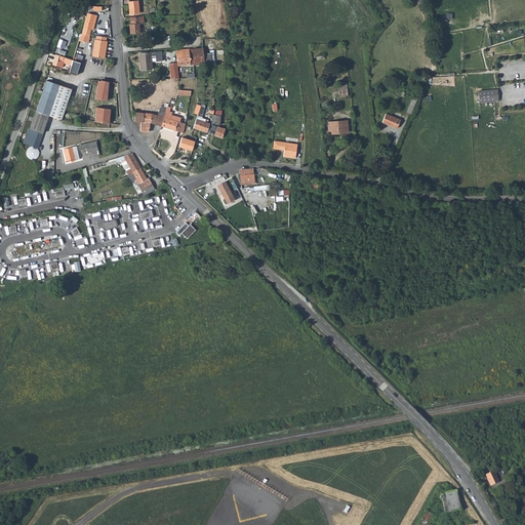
[(138,1),(129,1),(130,14),(139,13),(138,1)]
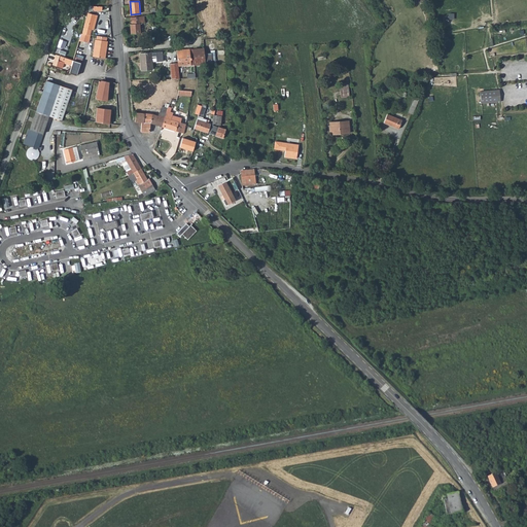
[(79,41),(89,43),(90,35),(91,35),(92,30),(96,15),(89,13),(84,28),(83,33),(81,33),(79,41)]
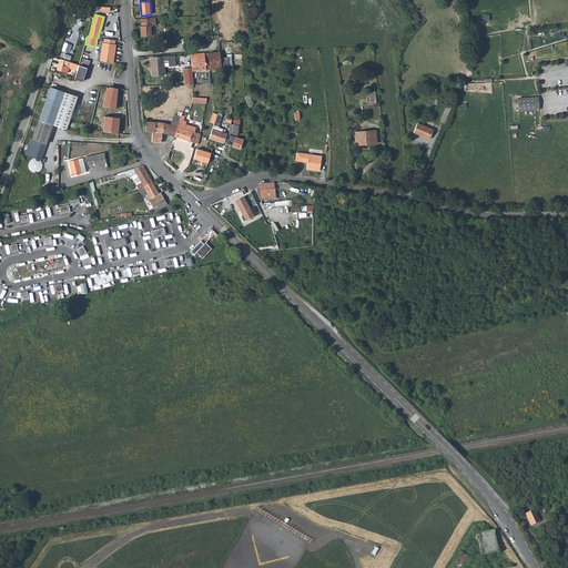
[(156,26),(155,18),(142,19),(143,26),(141,26),(142,37),(152,36),(151,26),(156,26)]
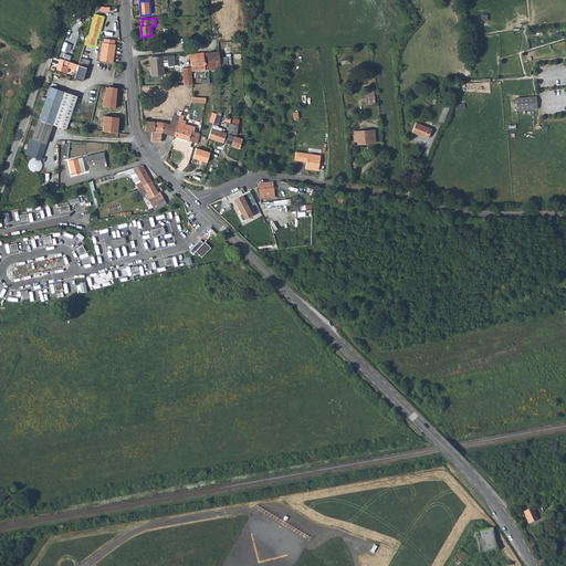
[(67,37),(74,40),(77,32),(70,30),(67,37)]
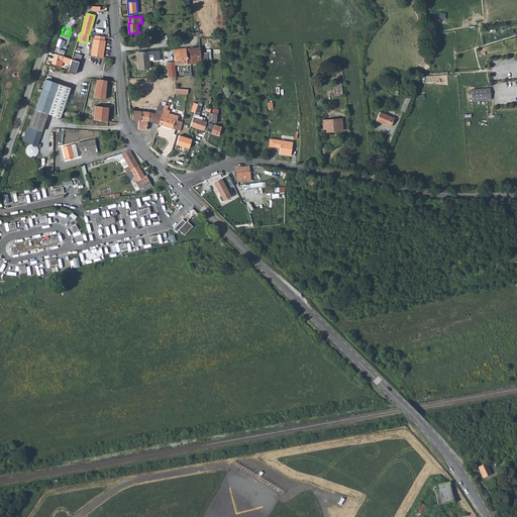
[(103,58),(106,41),(105,41),(106,36),(97,35),(96,39),(95,39),(92,56),(103,58)]
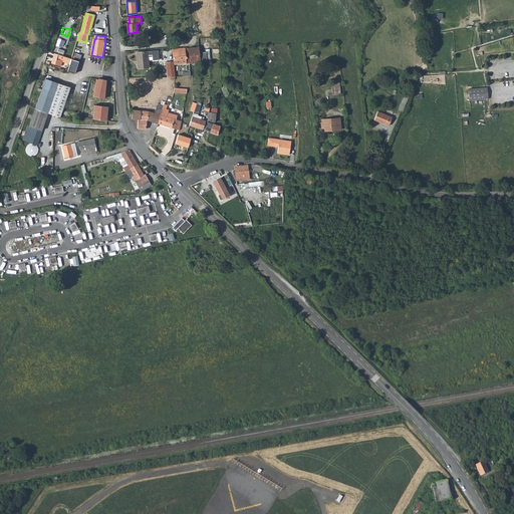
[(199,47),(189,48),(190,64),(201,63),(199,47)]
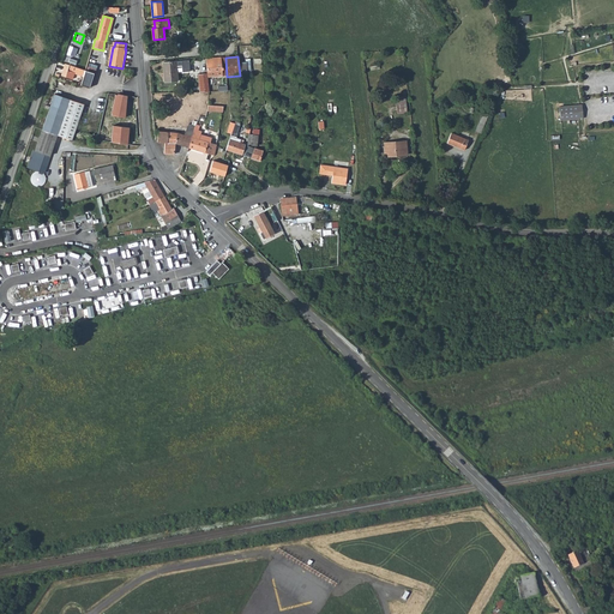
[(206,59),(208,72),(208,73),(208,78),(227,77),(226,58),(222,58),(206,59)]
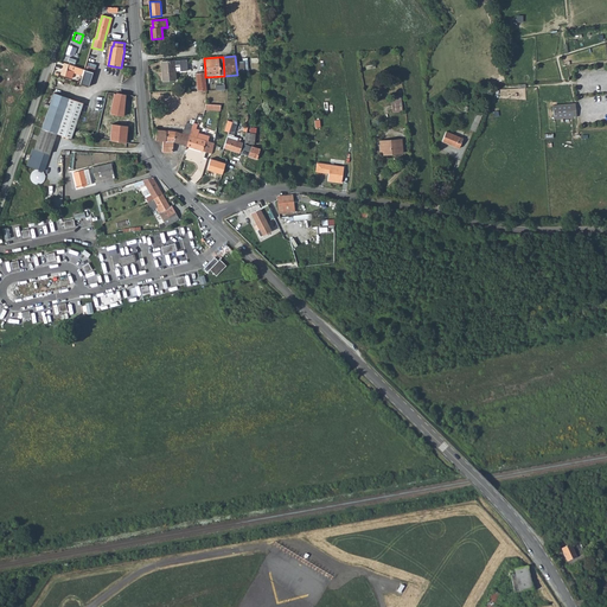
[(189,59),(174,61),(176,65),(180,65),(180,71),(190,71),(189,59)]
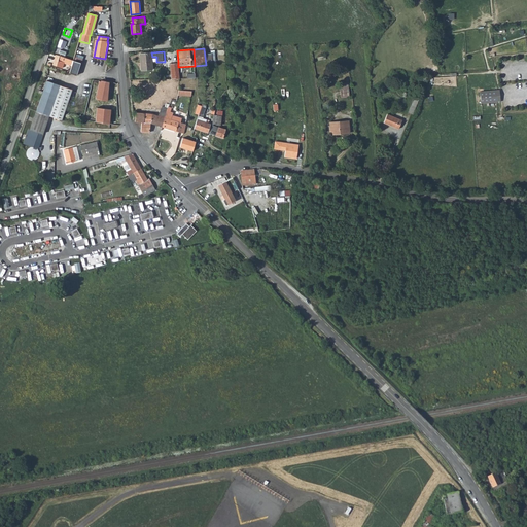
[(151,53),(140,54),(142,71),(153,70),(152,57),(151,53)]
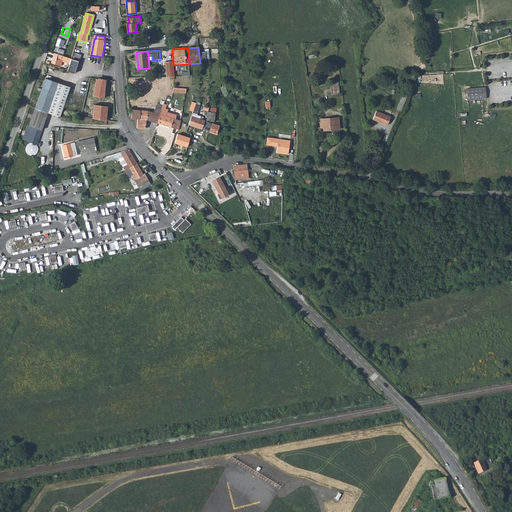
[(62,61),(70,64),(71,59),(59,54),(54,53),(53,56),(57,57),(55,64),(61,65),(62,61)]
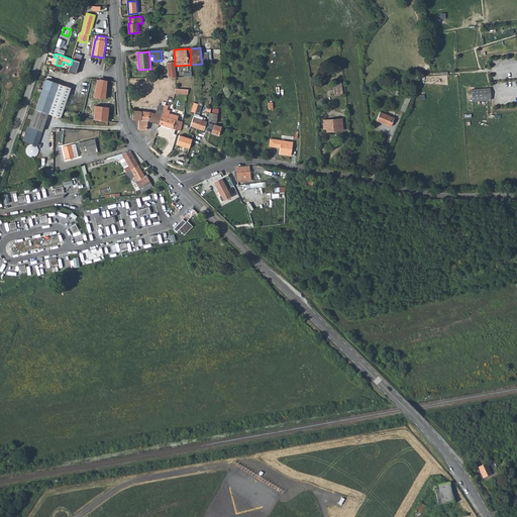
[(70,68),(69,72),(76,74),(78,67),(80,62),(72,60),(71,65),(70,68)]
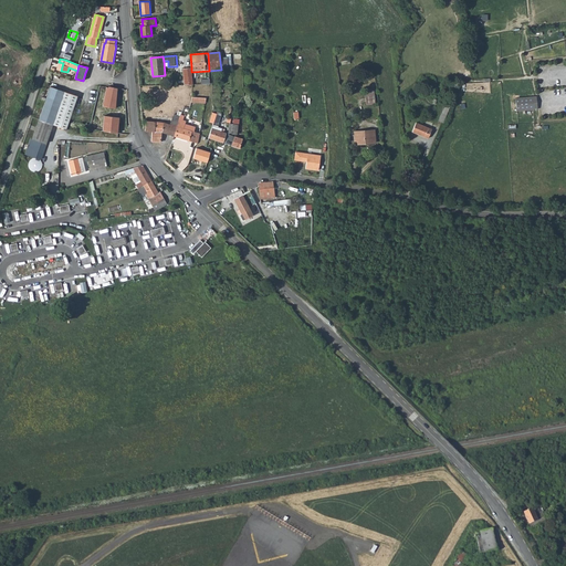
[(182,69),(184,85),(192,85),(191,72),(191,67),(182,69)]
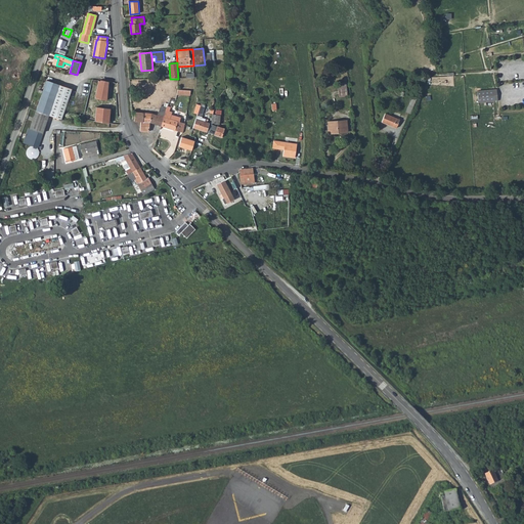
[(71,88),(46,79),(29,129),(27,128),(23,142),(32,145),(32,146),(34,147),(35,146),(37,147),(41,134),(41,133),(48,114),(60,118),(71,88)]
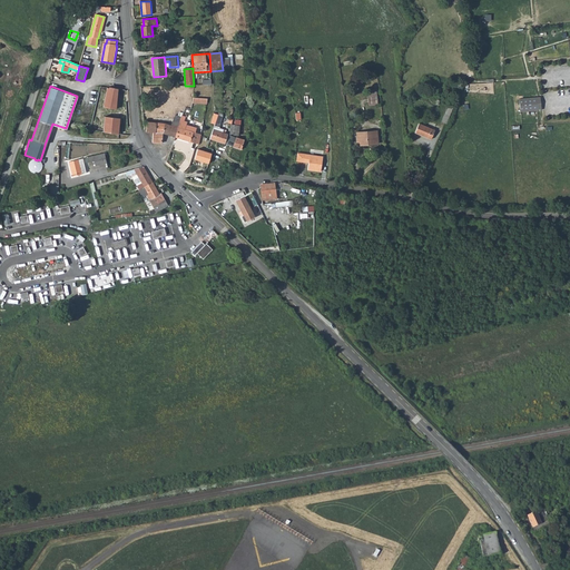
[(108,87),(101,107),(115,109),(118,89),(108,87)]
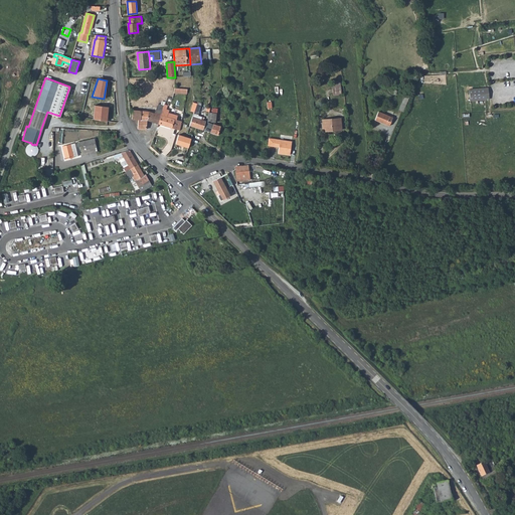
[(341,86),(333,87),(334,96),(342,95),(341,86)]
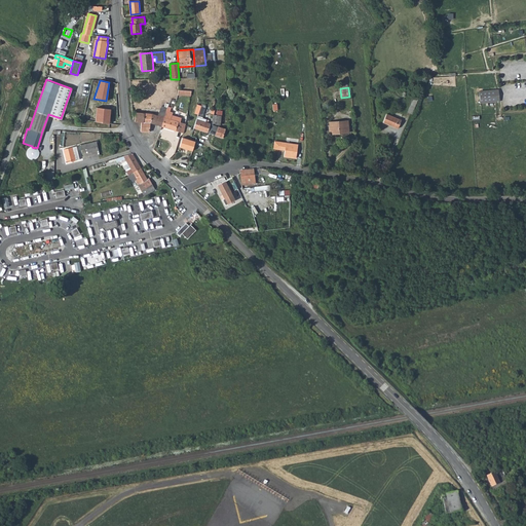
[(499,89),(479,90),(480,104),(500,102),(499,89)]
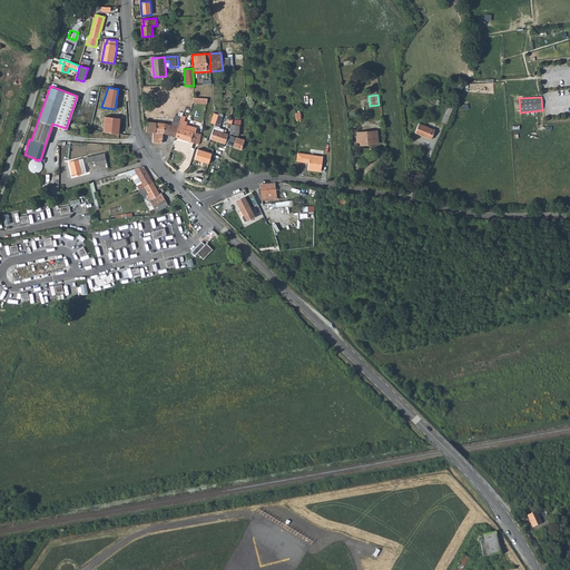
[(194,143),(199,144),(202,135),(196,133),(197,128),(192,126),(189,131),(185,129),(187,125),(187,123),(185,121),(186,117),(183,116),(182,120),(176,137),(194,143)]
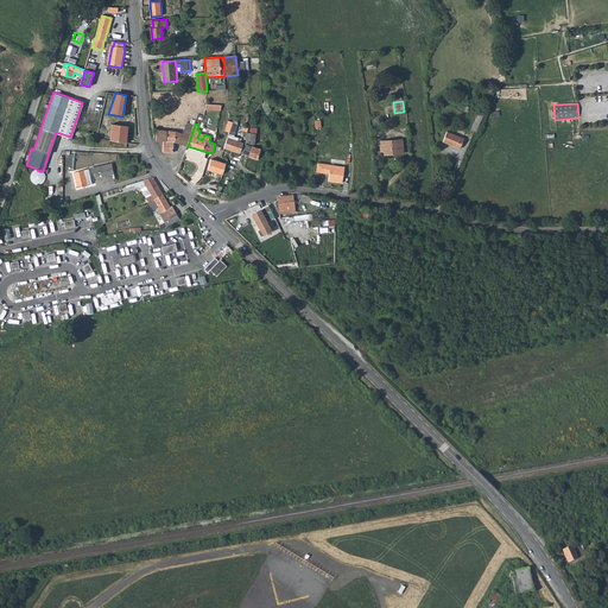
[(109,125),(108,141),(125,143),(126,126),(109,125)]
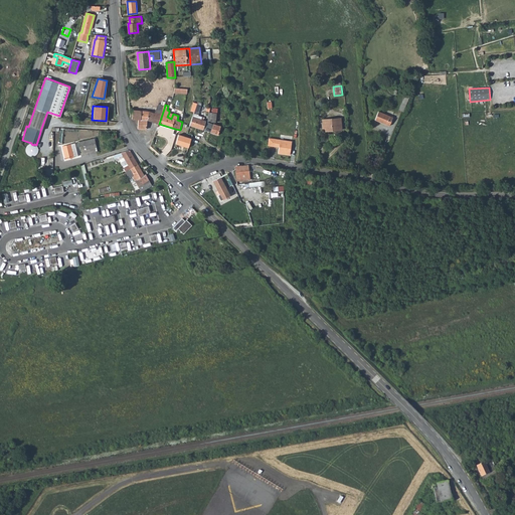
[(148,121),(159,124),(164,109),(157,107),(155,114),(149,112),(142,111),(141,120),(139,120),(138,129),(147,130),(148,121)]
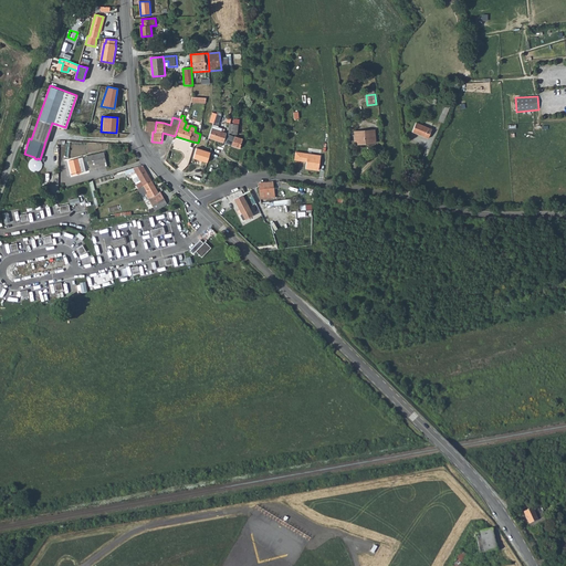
[(145,130),(153,132),(155,132),(156,122),(146,122),(145,130)]
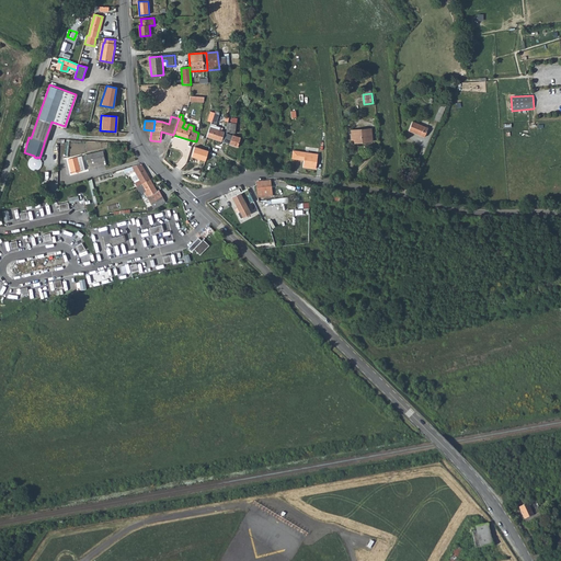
[(428,128),(412,122),(409,130),(424,137),(428,128)]
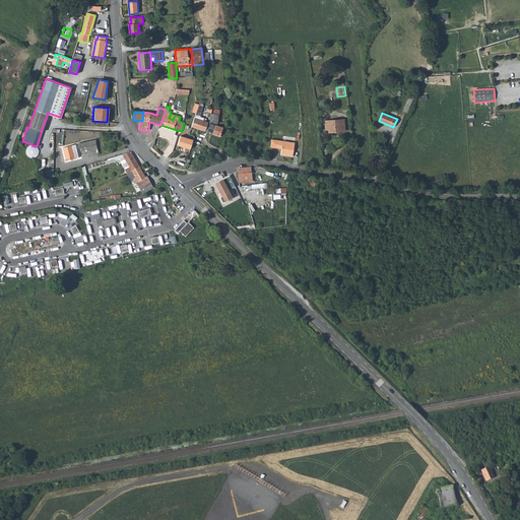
[(199,120),(195,118),(192,127),(204,131),(207,123),(203,121),(204,119),(200,117),(199,120)]
